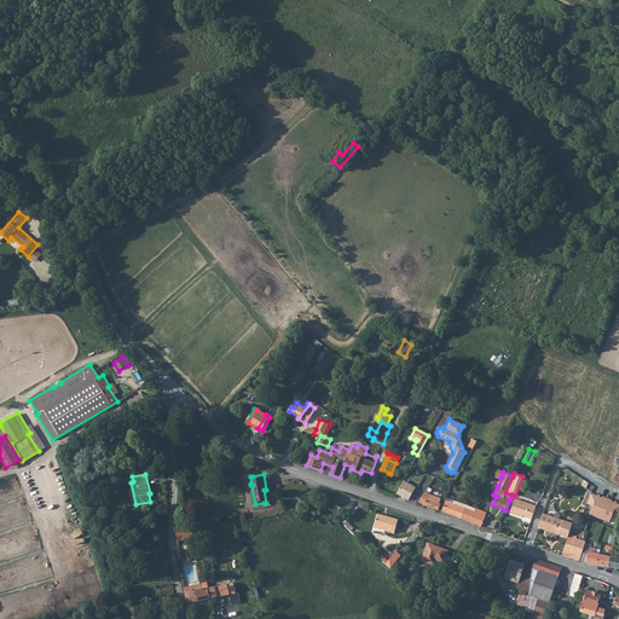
[(399,490),(395,495),(408,501),(411,496),(415,489),(404,481),(399,490)]
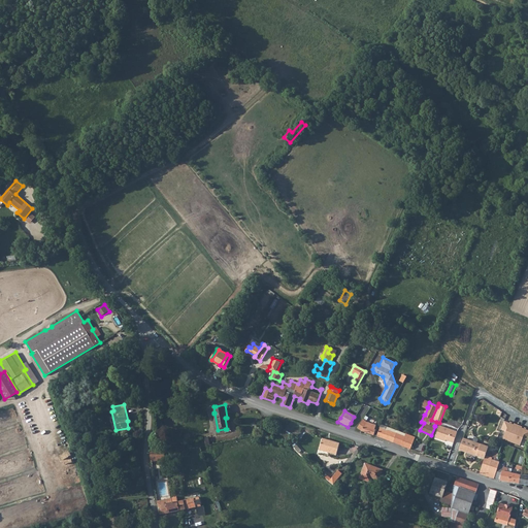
[(362,420),(357,428),(361,430),(373,435),(375,430),(374,429),(376,425),(367,423),(362,420)]
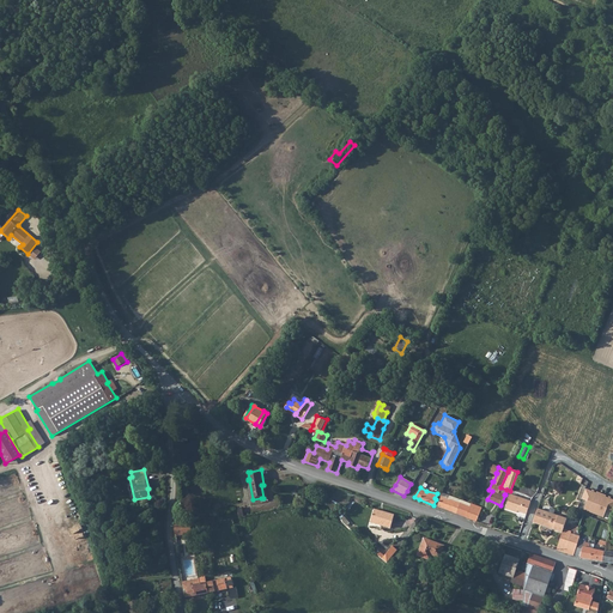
[(612,509),(612,499),(587,490),(582,499),(588,502),(584,510),(604,519),(607,509),(612,511),(612,509)]
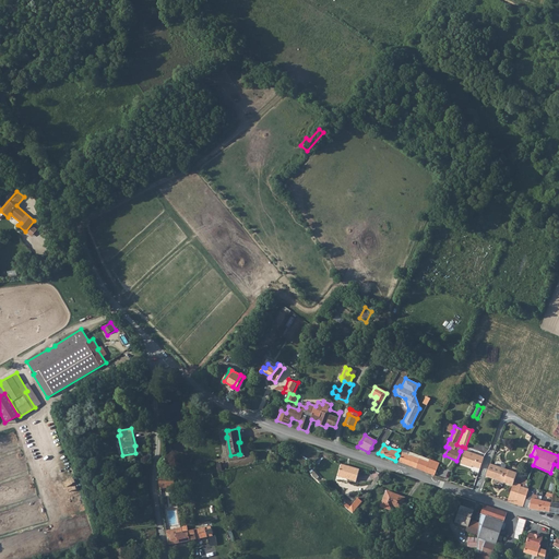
[(428,463),(429,460),(431,454),(423,451),(419,460),(428,463)]
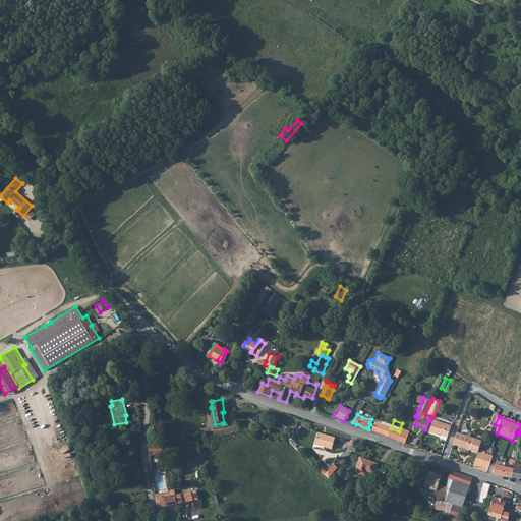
[(448,437),(451,426),(433,420),(429,432),(440,436),(440,433),(441,433),(442,435),(448,437)]
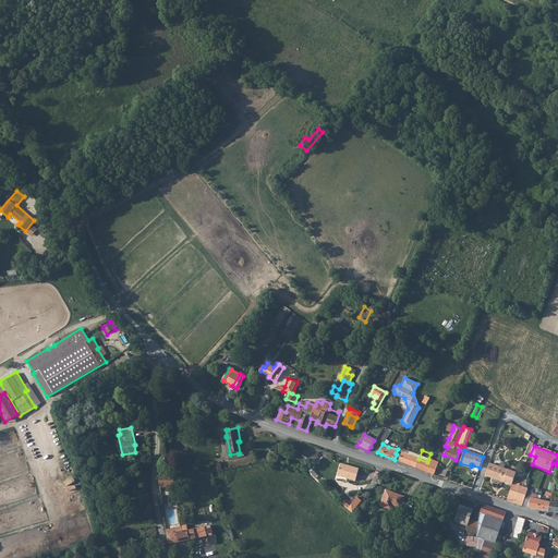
[(434,475),(439,463),(428,459),(427,462),(419,459),(402,452),(399,461),(434,475)]
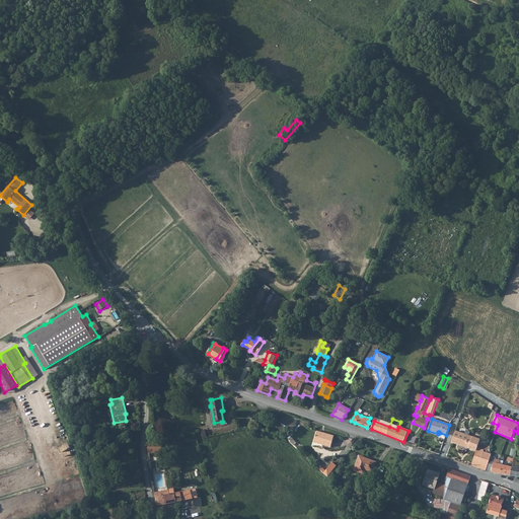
[(317,430),(317,431),(314,441),(326,445),(326,433),(317,430)]
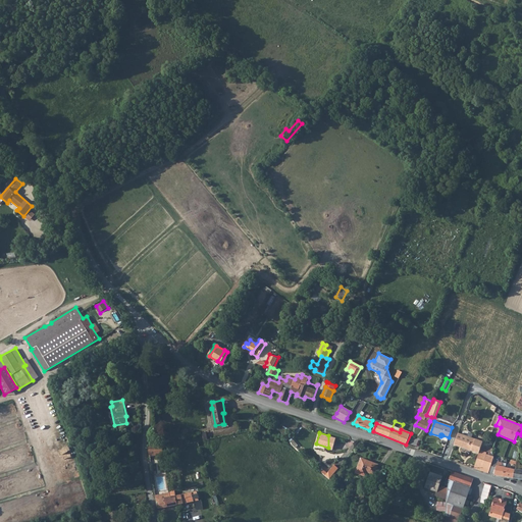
[(470,448),(473,438),(458,432),(454,445),(469,450),(470,448)]
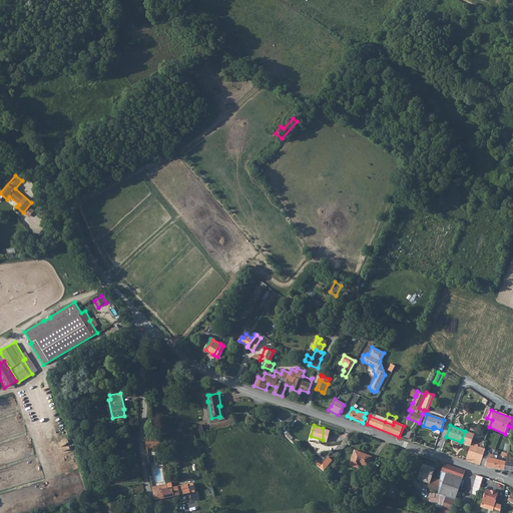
[(464,440),(471,443),(474,434),(467,432),(464,440)]
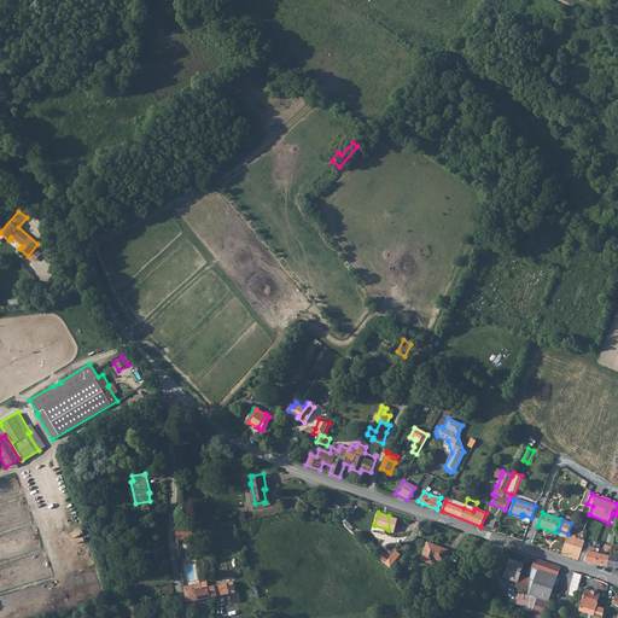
[(560,554),(569,557),(576,538),(576,536),(567,534),(566,537),(560,554)]
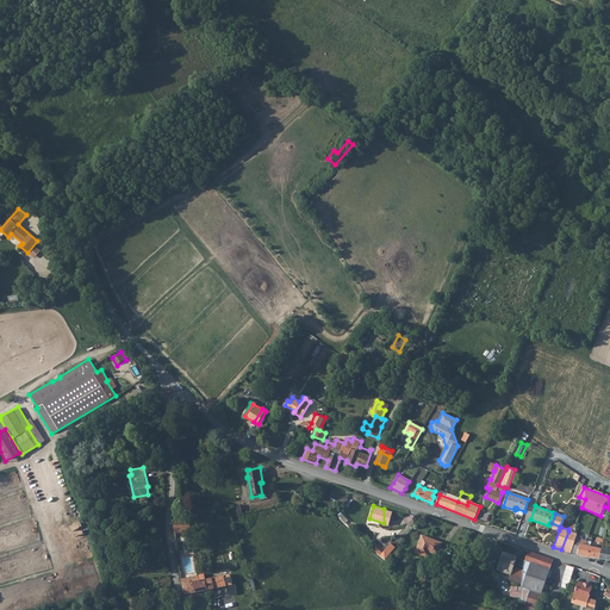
[(571,533),(568,531),(561,549),(571,553),(571,552),(576,537),(577,534),(571,533)]
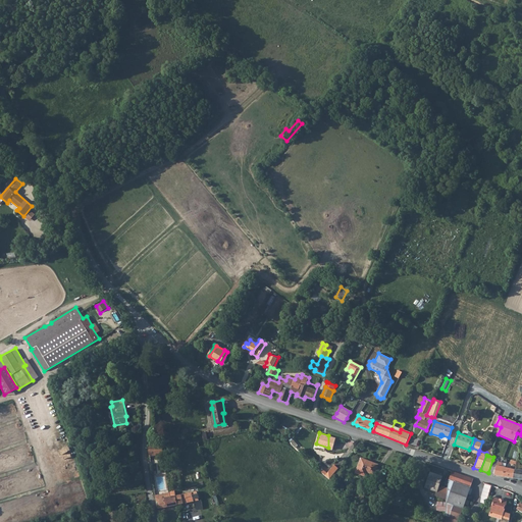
[(368,460),(362,457),(357,472),(365,464),(368,460)]
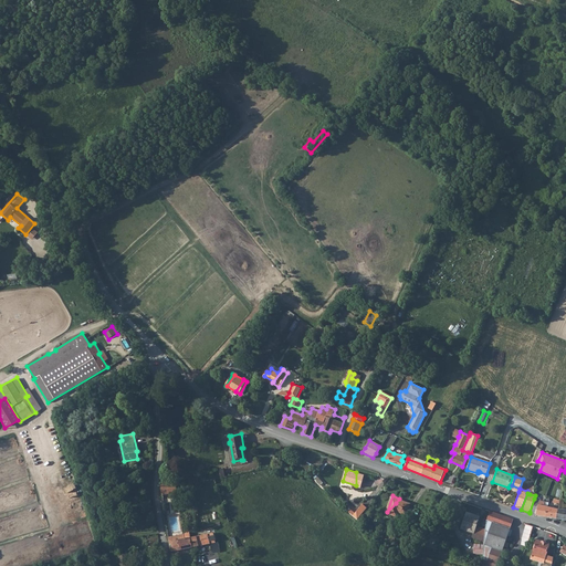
[(407,512),(410,503),(399,499),(396,503),(407,512)]
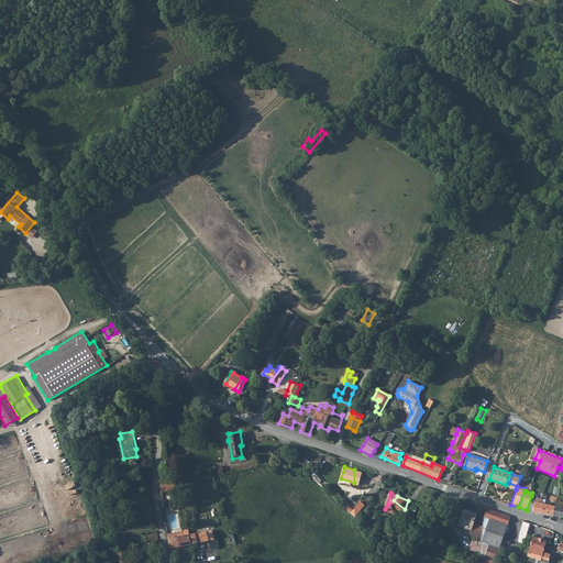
[(544,500),(531,496),(527,509),(533,512),(542,515),(543,505),(544,500)]
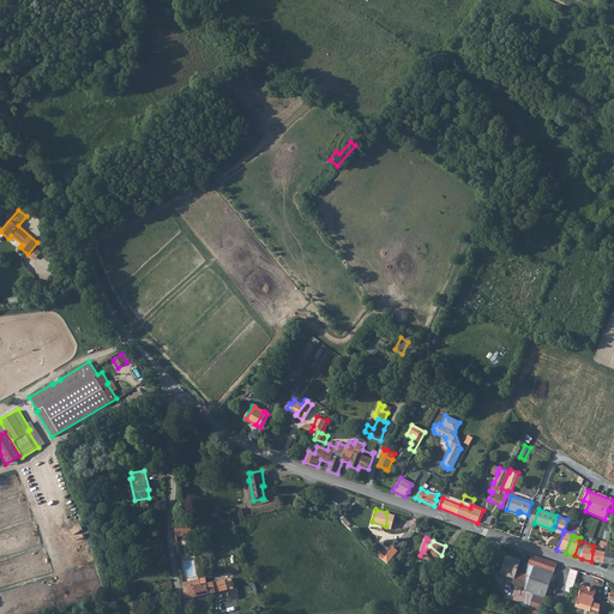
[(603,564),(613,564),(613,553),(611,553),(612,546),(607,545),(607,547),(606,553),(603,564)]
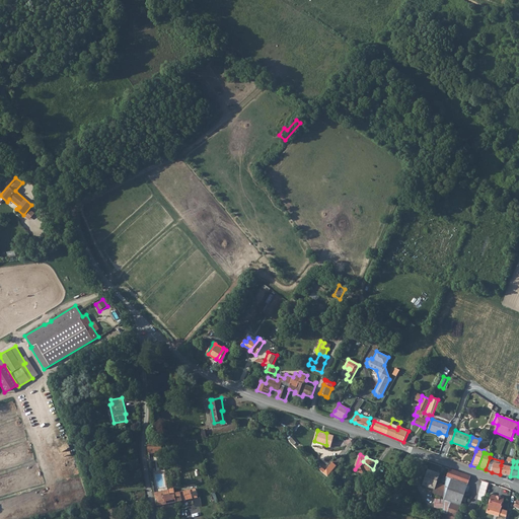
[(372,470),(373,469),(363,461),(355,469),(364,472),(366,468),(372,470)]
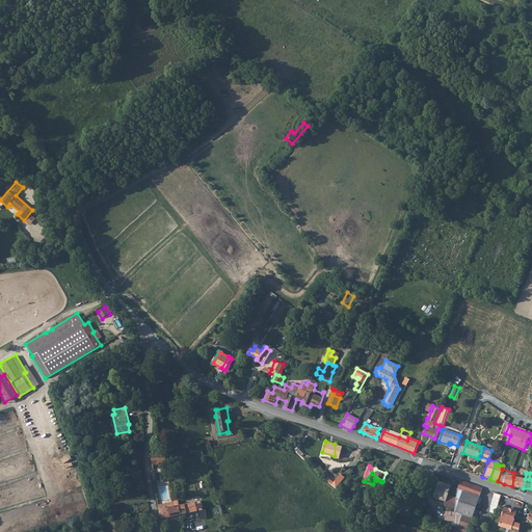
[(512,486),(523,488),(525,479),(513,477),(512,486)]
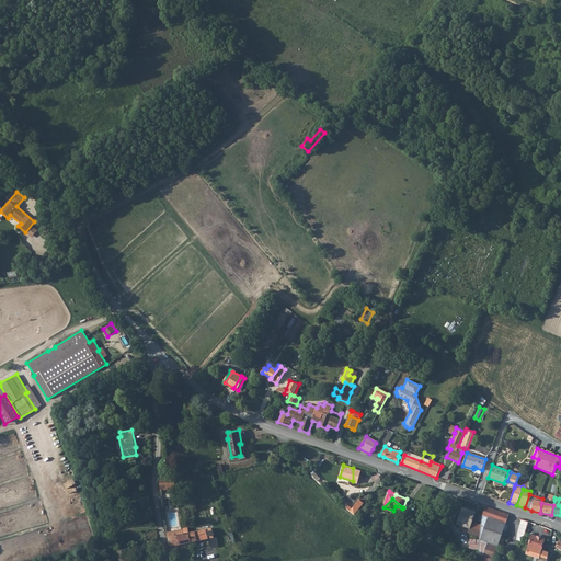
[(483,515),(482,524),(482,526),(481,535),(501,541),(510,515),(487,506),(483,515)]
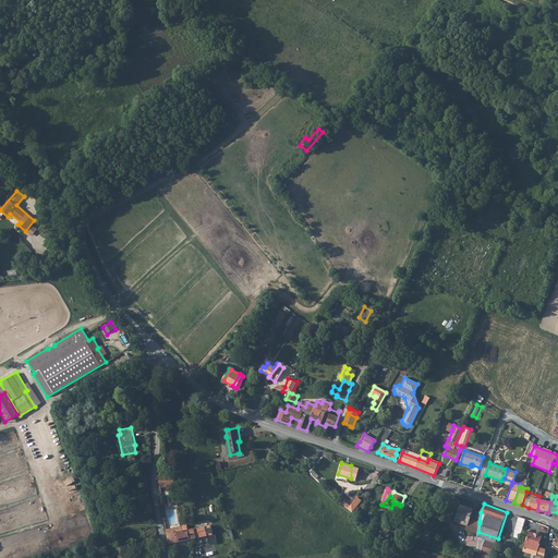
[(458,516),(470,520),(473,509),(461,505),(458,516)]
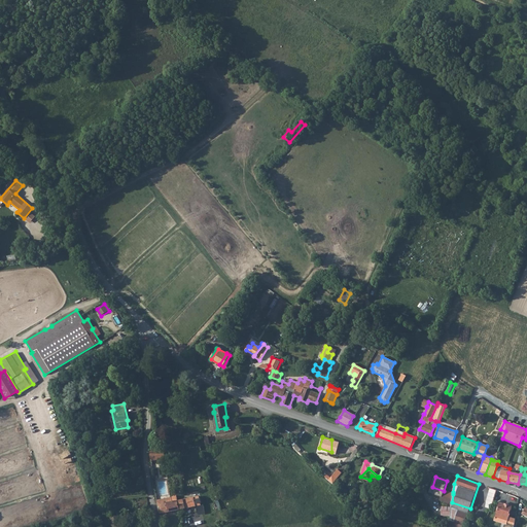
[(444,491),(432,487),(429,492),(442,496),(440,500),(452,505),(452,502),(453,494),(447,492),(444,491)]
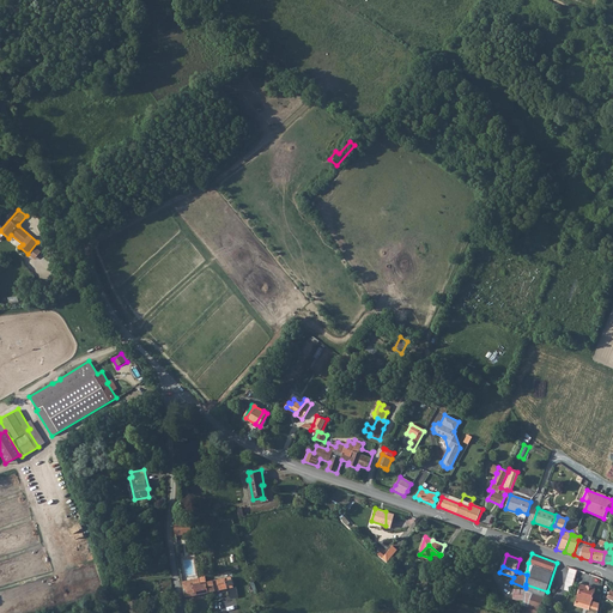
[(428,592),(432,586),(423,576),(417,581),(428,592)]
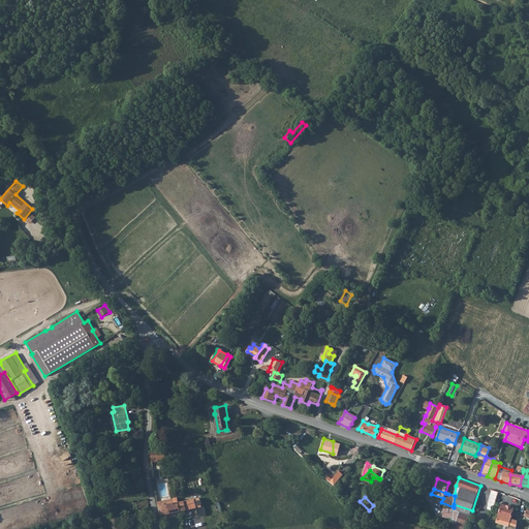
[(178,502),(180,510),(195,507),(195,504),(200,503),(199,498),(178,502)]
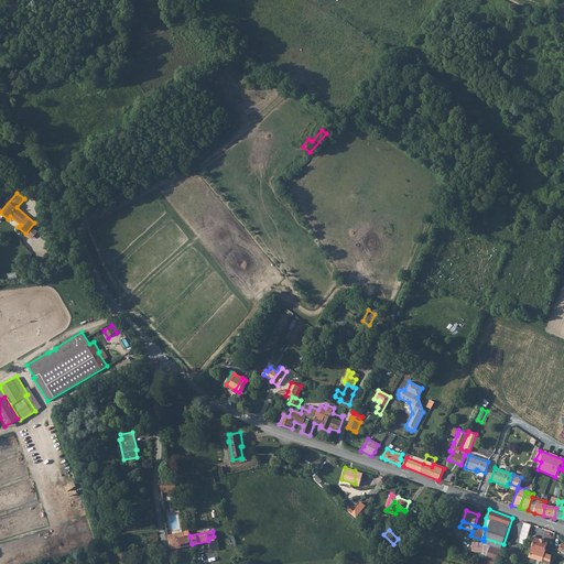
[(183,532),(174,534),(175,540),(169,541),(170,549),(192,544),(190,535),(184,537),(183,532)]
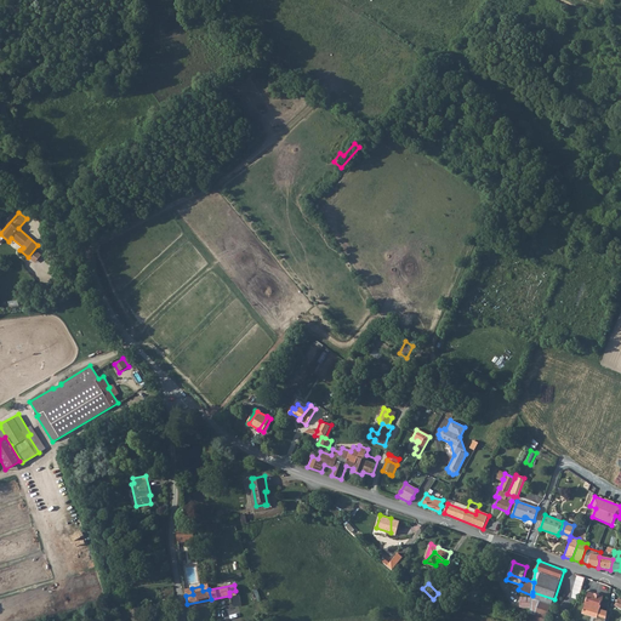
[(530,614),(547,620),(554,599),(533,592),(533,596),(533,598),(530,609),(530,614)]
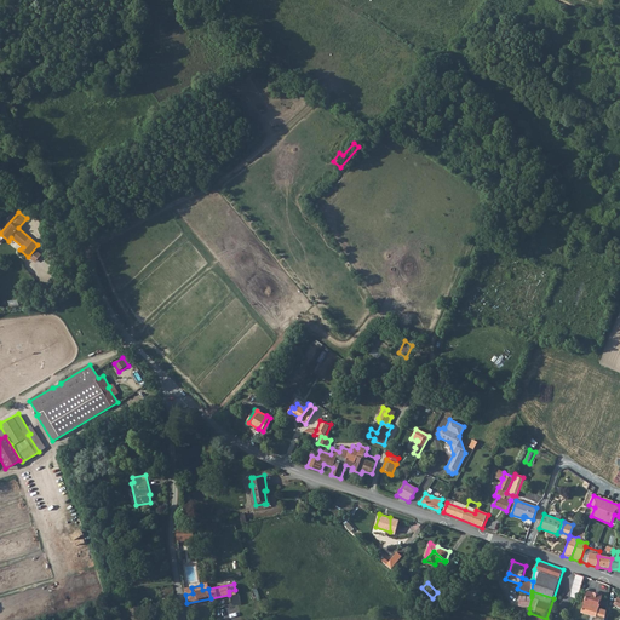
[(589,591),(583,612),(596,615),(602,596),(589,591)]
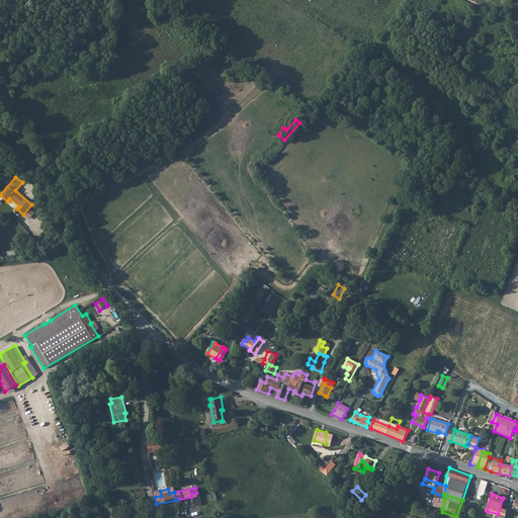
[(435,498),(434,507),(442,508),(444,499),(435,498)]
